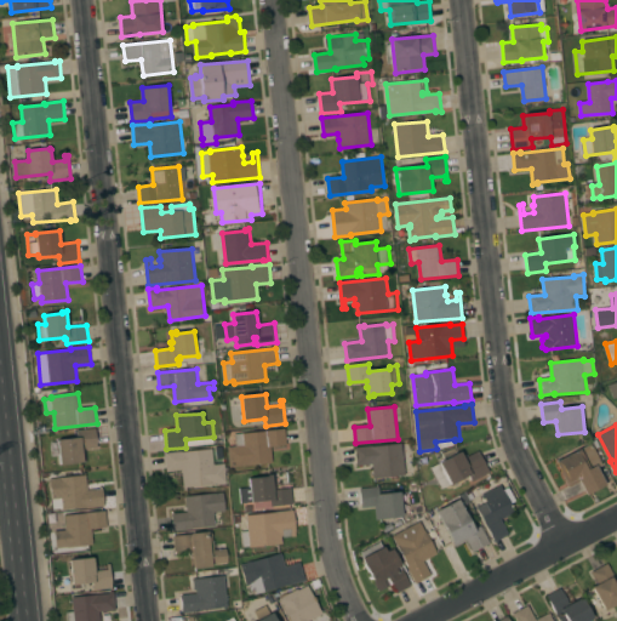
[(58,440),(79,438),(78,431),(97,428),(98,449),(86,450),(87,462),(61,465),(58,440)]
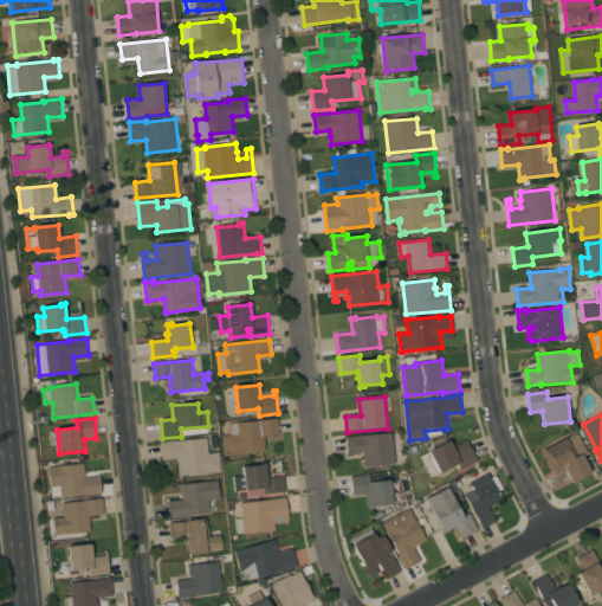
[(226,456),(224,437),(232,436),(231,424),(279,419),(280,434),(265,436),(267,451),(226,456)]
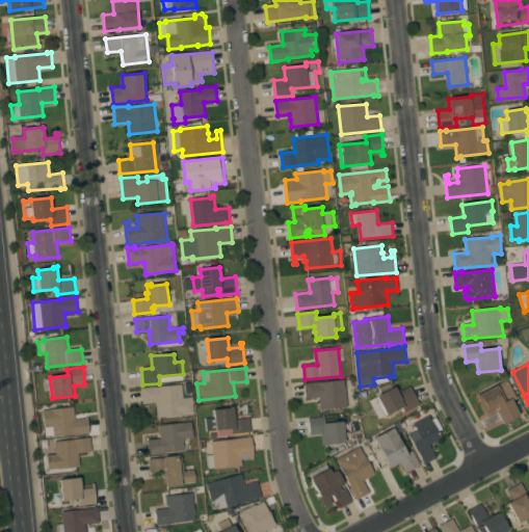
[(346,380),(347,394),(355,393),(358,405),(349,406),(349,407),(321,410),(320,398),(307,399),(306,383),(346,380)]
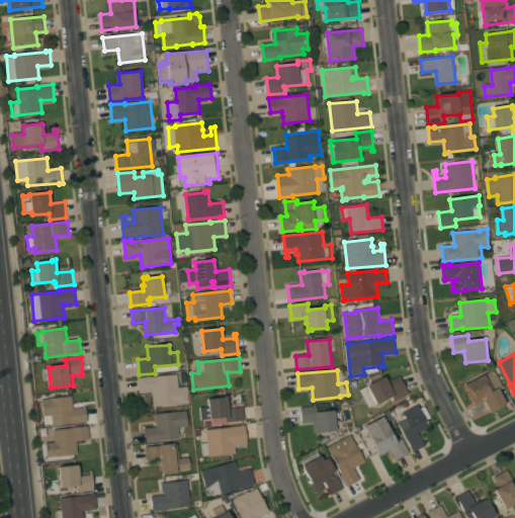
[(495,370),(504,387),(499,391),(506,405),(491,413),(486,402),(476,407),(464,385),(495,370)]
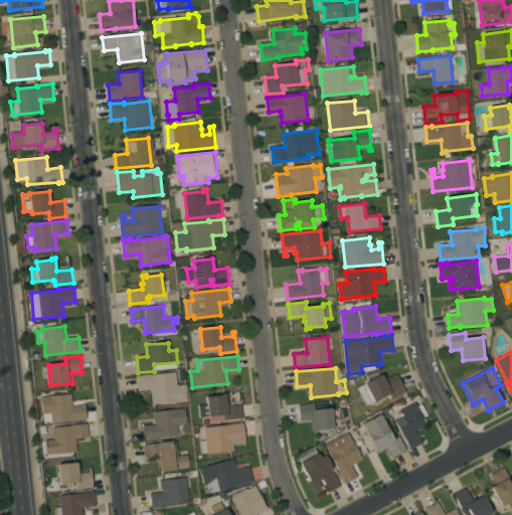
[(177,372),(178,385),(187,384),(188,401),(153,404),(152,390),(139,391),(138,376),(177,372)]
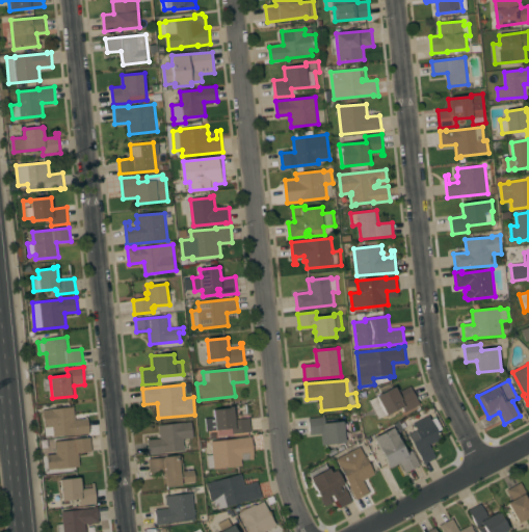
[(421,405),(406,413),(403,406),(380,419),(370,401),(384,394),(380,389),(391,384),(394,389),(397,388),(399,393),(412,387),(421,405)]
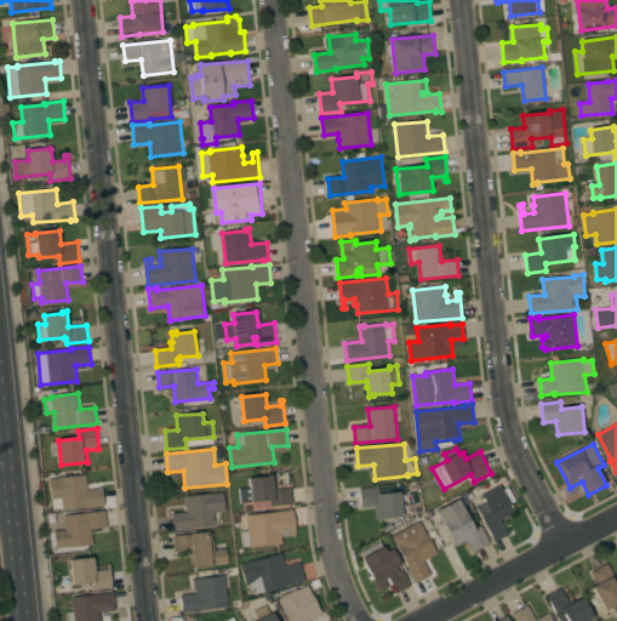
[(268,477),(268,476),(273,474),(275,490),(292,489),(295,505),(273,507),(273,501),(246,503),(244,489),(251,488),(250,479),(268,477)]
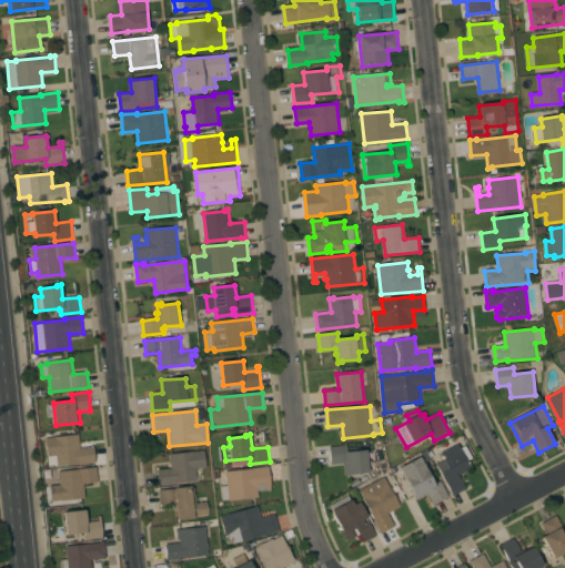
[(80,448),(96,447),(97,464),(79,465),(58,466),(57,456),(48,457),(46,438),(56,438),(56,437),(79,435),(80,448)]
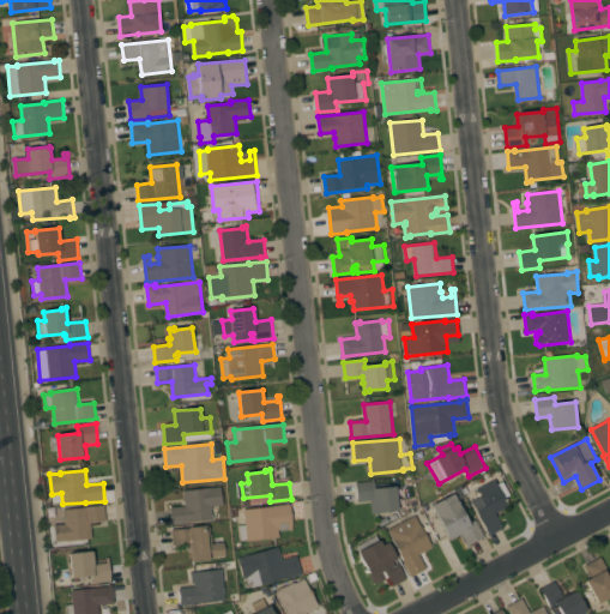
[(496,480),(499,485),(503,482),(511,495),(506,499),(511,507),(496,515),(503,529),(490,536),(472,503),(481,498),(477,491),(496,480)]
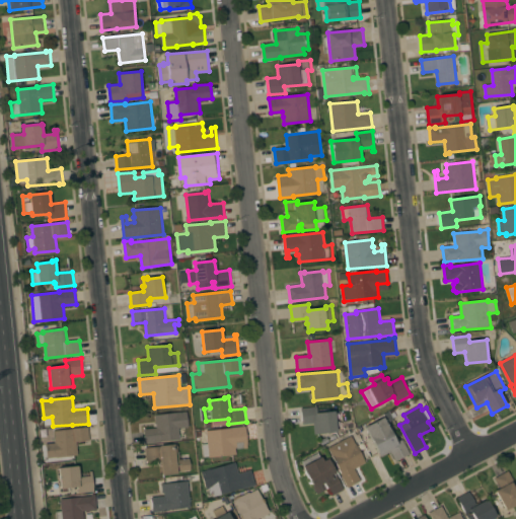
[(318,406),(319,414),(336,412),(339,432),(316,435),(314,424),(304,425),(302,409),(318,406)]
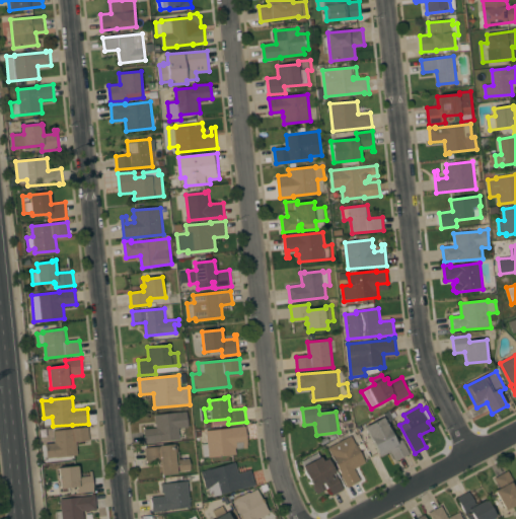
[(188,412),(190,428),(180,429),(181,440),(146,444),(144,430),(157,428),(156,415),(188,412)]
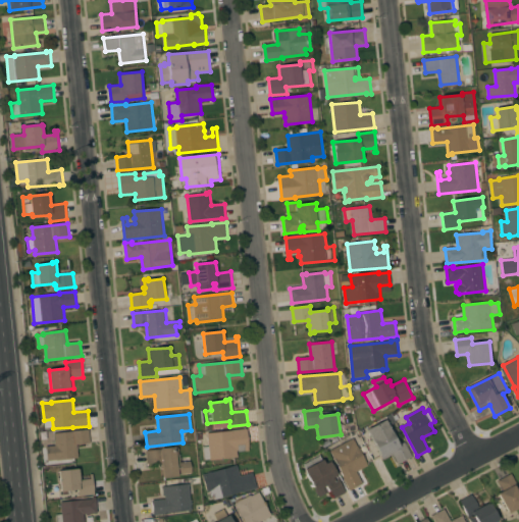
[(386,420),(400,445),(405,442),(413,457),(399,464),(394,455),(384,460),(368,430),(386,420)]
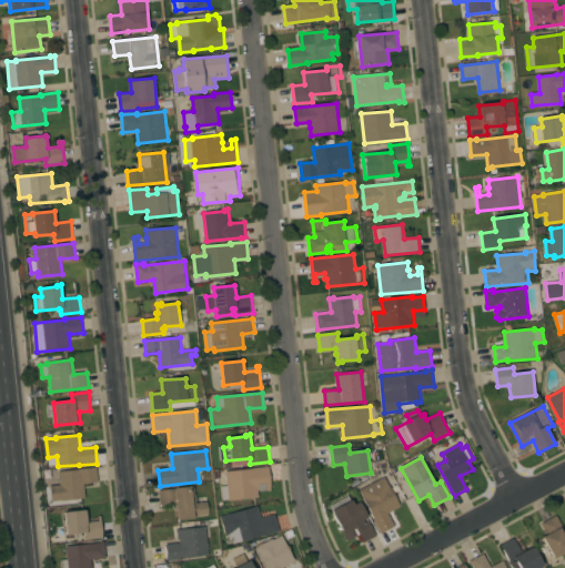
[(97,467),(99,482),(84,484),(86,498),(62,501),(61,500),(51,501),(50,486),(60,485),(59,472),(97,467)]
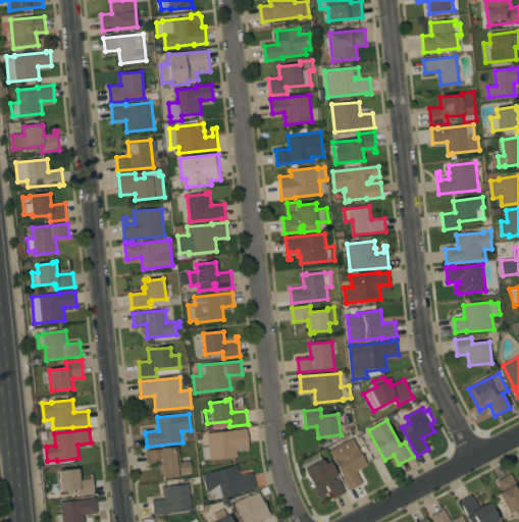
[(248,429),(250,451),(239,452),(239,457),(211,460),(211,459),(206,460),(205,448),(210,447),(208,433),(248,429)]
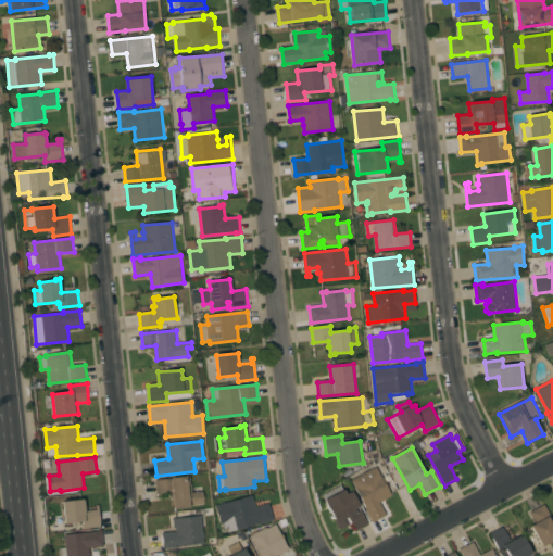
[(377,467),(381,476),(382,476),(393,496),(380,503),(388,515),(374,522),(365,507),(367,506),(353,480),(377,467)]
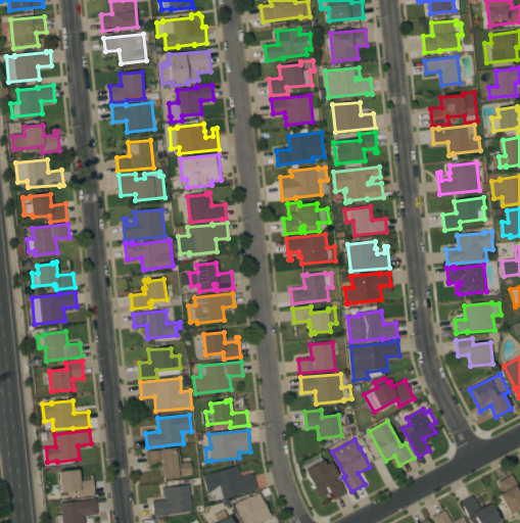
[(181,448),(182,463),(192,462),(193,473),(180,475),(180,477),(164,479),(163,464),(148,465),(147,452),(181,448)]
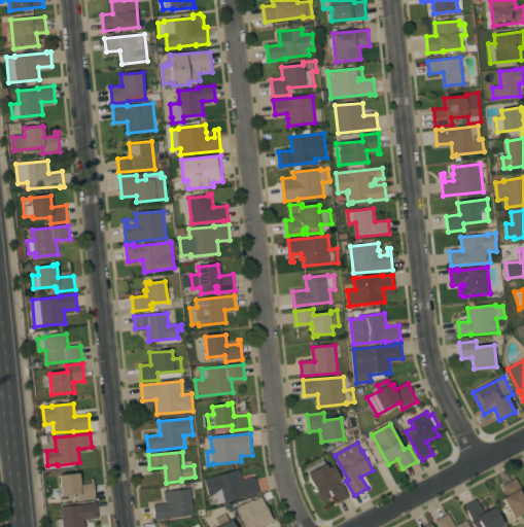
[(337,483),(341,481),(350,497),(339,503),(332,490),(319,496),(317,493),(319,492),(307,468),(319,461),(325,471),(328,469),(337,483)]
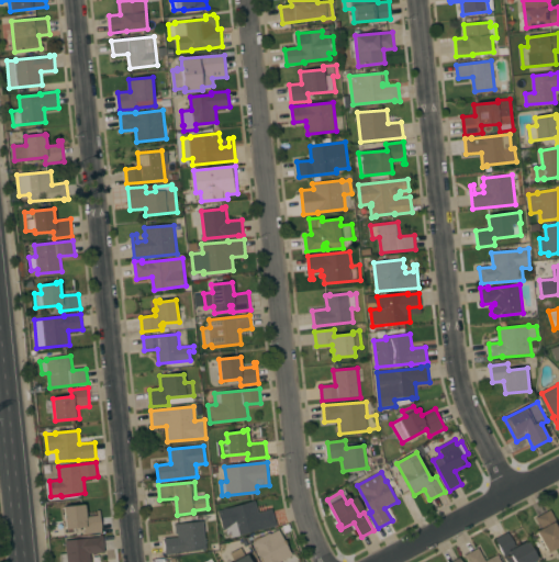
[(260,513),(274,509),(278,526),(234,538),(233,534),(228,535),(227,529),(224,530),(220,510),(257,501),(260,513)]
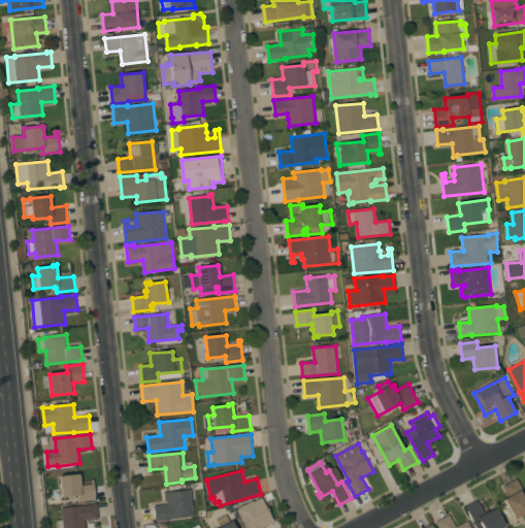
[(80,474),(81,486),(93,485),(92,480),(95,480),(97,500),(80,501),(79,496),(62,497),(60,476),(80,474)]
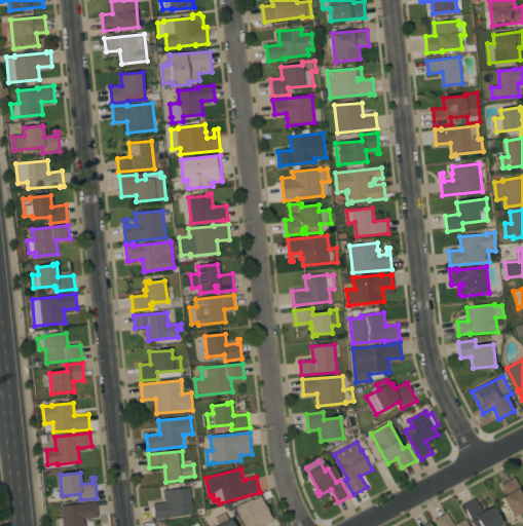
[(522,491),(520,492),(522,496),(522,512),(514,517),(513,516),(507,519),(498,502),(509,497),(501,485),(516,478),(522,488),(522,491)]
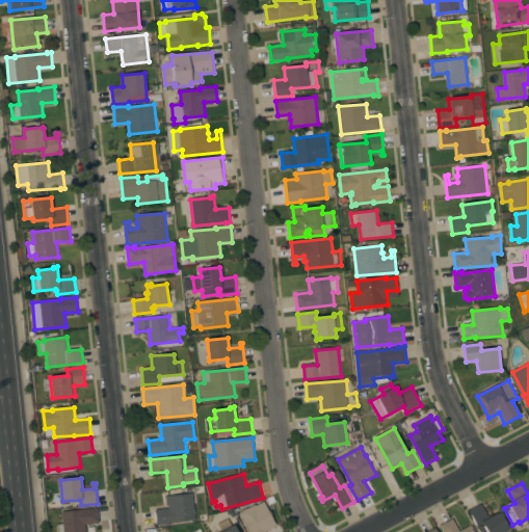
[(194,494),(199,494),(200,503),(194,504),(196,521),(158,525),(156,510),(170,509),(169,505),(167,505),(166,497),(194,494)]
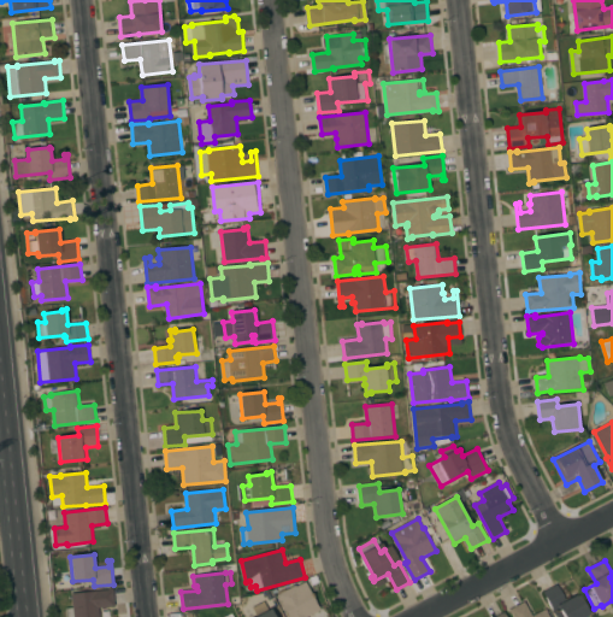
[(296,586),(298,587),(307,582),(319,606),(320,605),(323,610),(310,616),(289,616),(278,595),(296,586)]
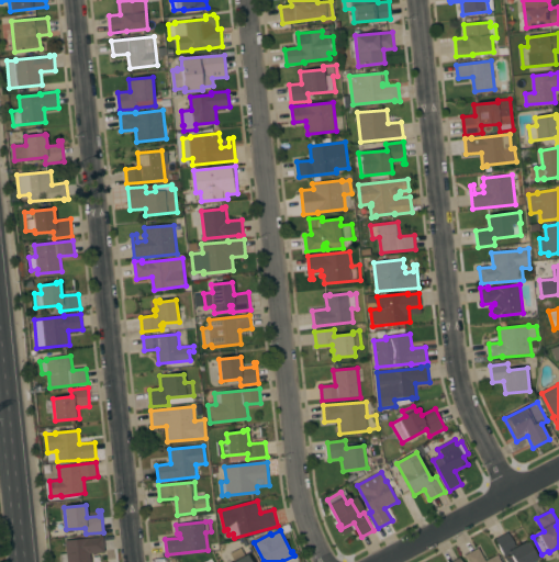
[(509,532),(516,547),(529,540),(530,541),(528,542),(537,560),(533,561),(506,561),(505,559),(511,555),(510,553),(505,557),(496,539),(509,532)]
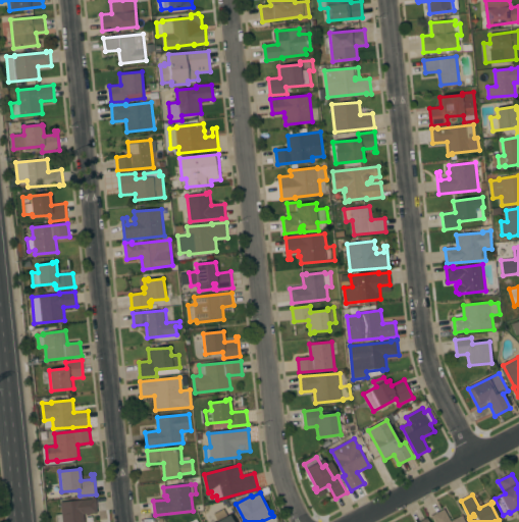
[(93,500),(93,498),(97,498),(98,513),(85,514),(85,521),(57,521),(56,515),(62,514),(61,503),(93,500)]
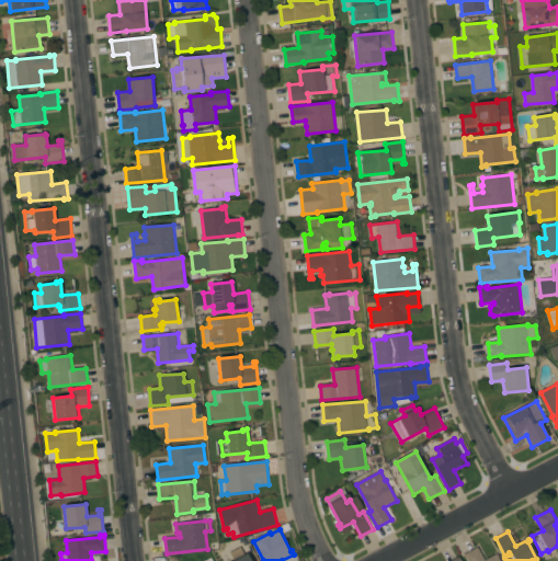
[(478,547),(485,560),(498,553),(499,558),(498,558),(499,560),(468,560),(467,559),(466,559),(464,554),(478,547)]
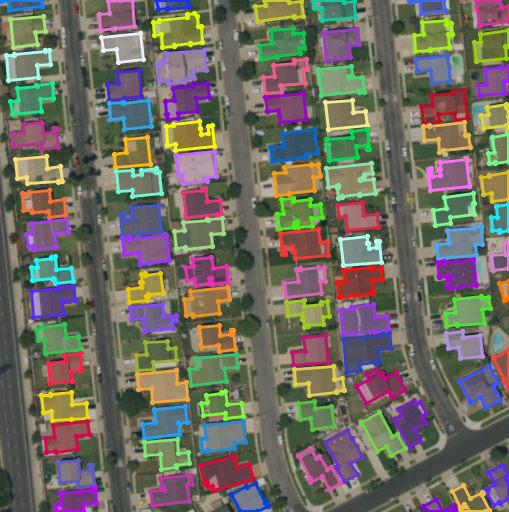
All buildings are outlined.
